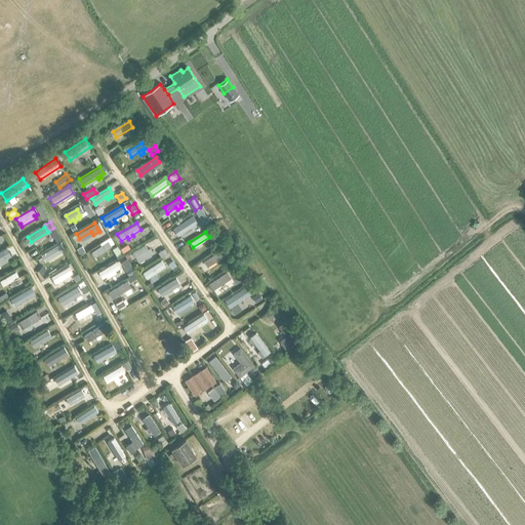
[(57,233),(52,236),(56,242),(61,239),(57,233)]
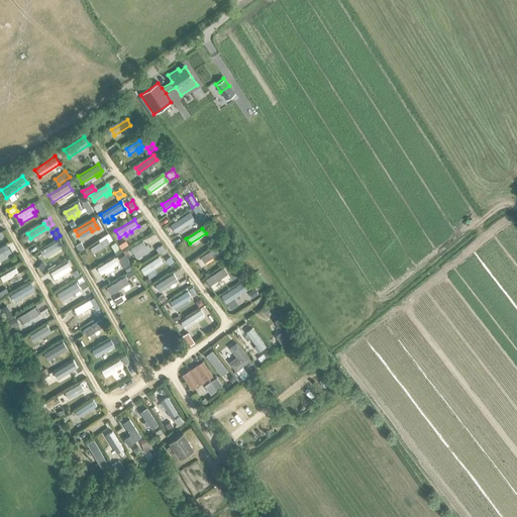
[(106,236),(90,247),(93,252),(109,241),(106,236)]
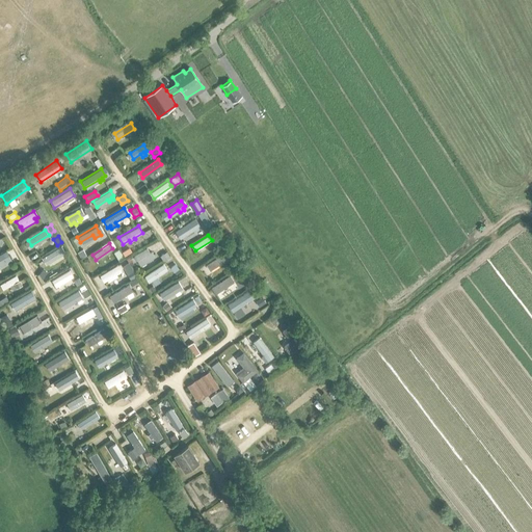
[(60,246),(42,258),(46,264),(64,253),(60,246)]
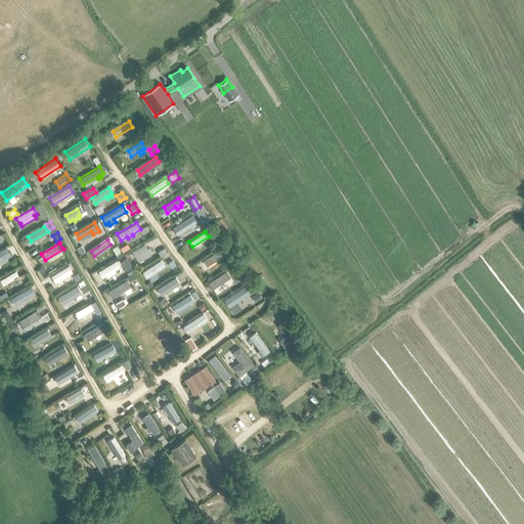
[(127,244),(120,248),(123,253),(130,249),(127,244)]
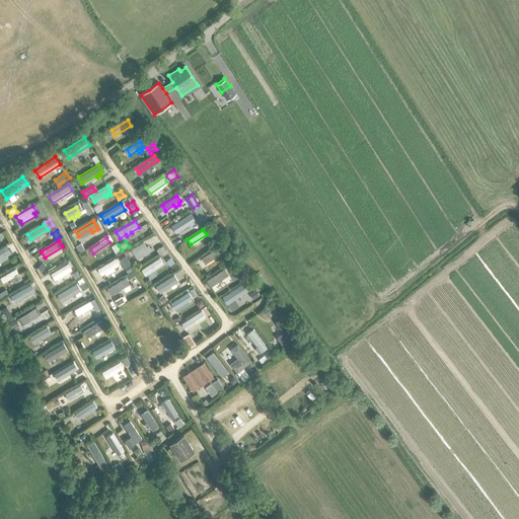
[(81,242),(75,246),(78,251),(84,248),(81,242)]
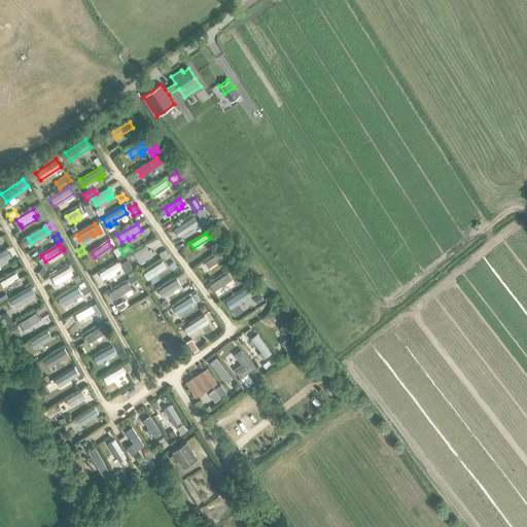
[(117,247),(112,250),(117,258),(123,255),(117,247)]
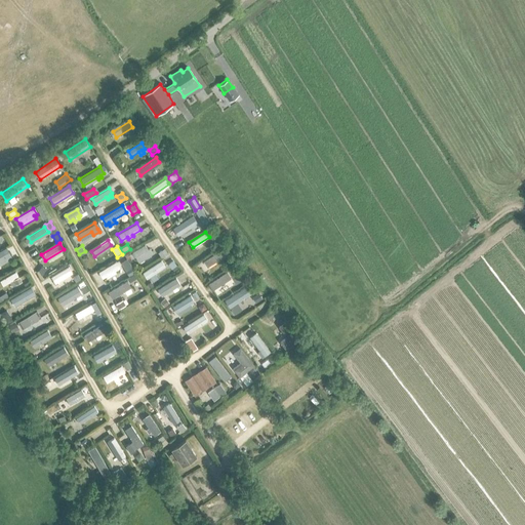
[(150,248),(135,256),(138,263),(154,254),(150,248)]
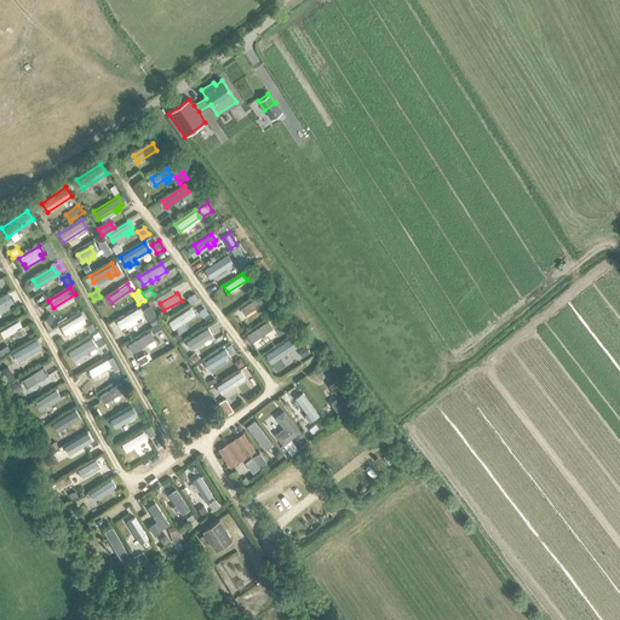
[(194,293),(187,297),(190,303),(197,298),(194,293)]
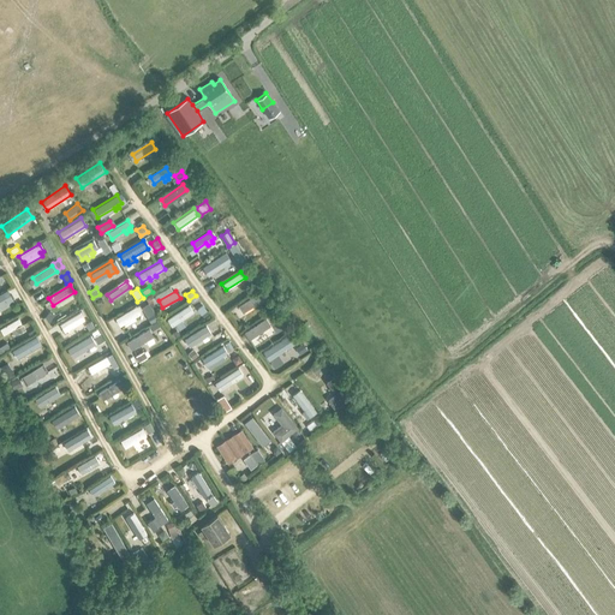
[(258,292),(238,305),(243,312),(263,299),(261,297),(258,292)]
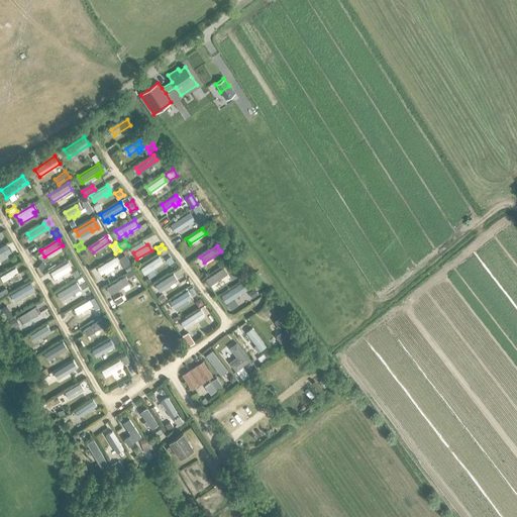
[(159,255),(140,268),(144,275),(147,273),(149,277),(156,273),(153,269),(163,263),(159,255)]
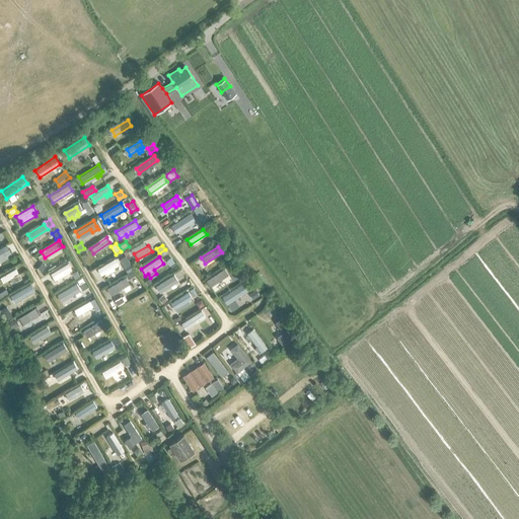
[(115,257),(97,269),(101,275),(119,265),(118,263),(120,262),(118,257),(116,258),(115,257)]
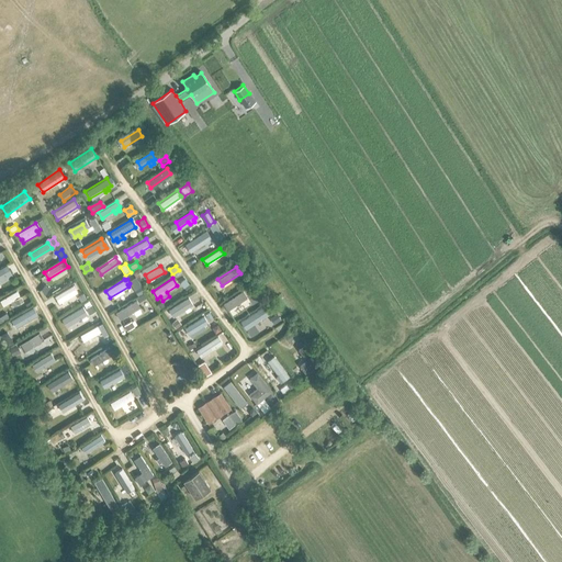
[(186,279),(180,282),(183,288),(184,287),(187,290),(191,287),(186,279)]
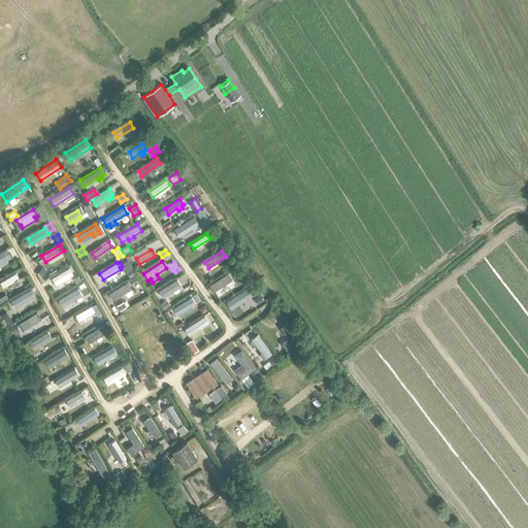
[(240,265),(236,271),(241,274),(245,268),(240,265)]
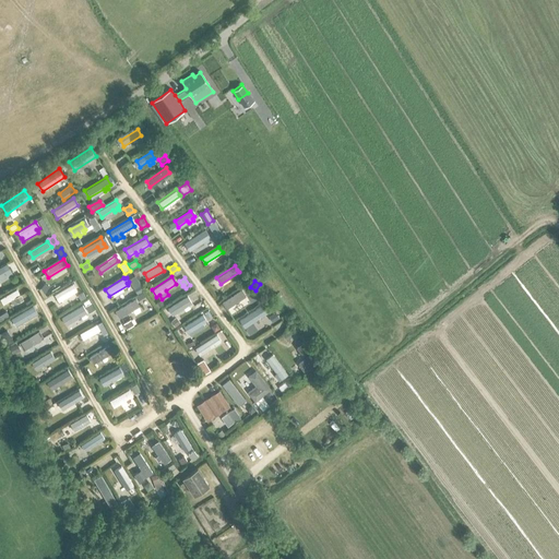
[(46,282),(40,289),(43,294),(45,293),(45,292),(50,285),(46,282)]
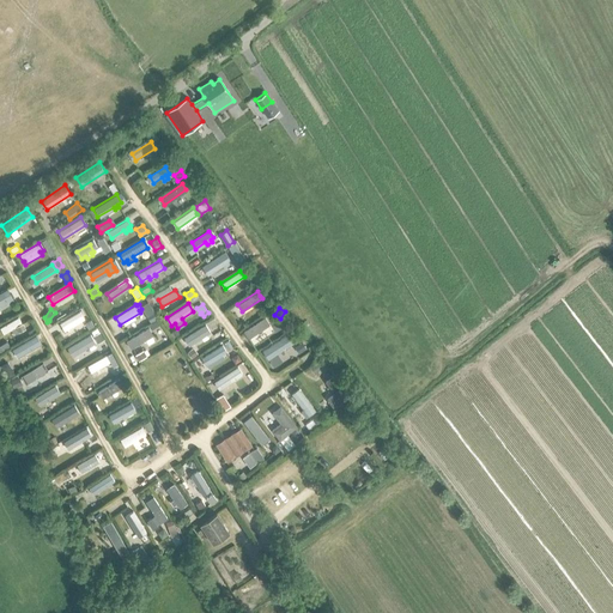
[(79,310),(59,322),(64,331),(84,319),(79,310)]
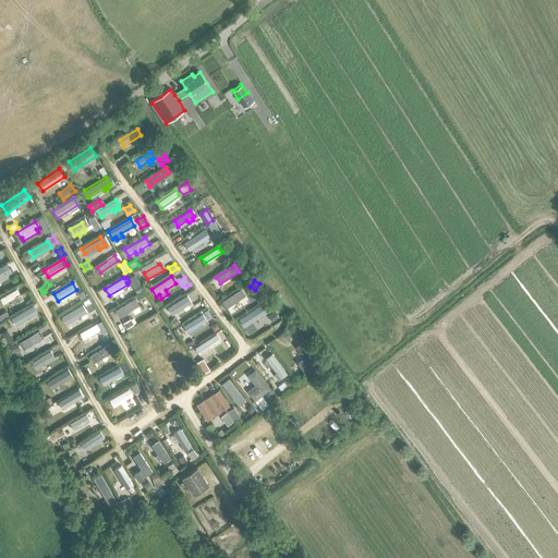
[(141,283),(134,287),(137,293),(144,289),(141,283)]
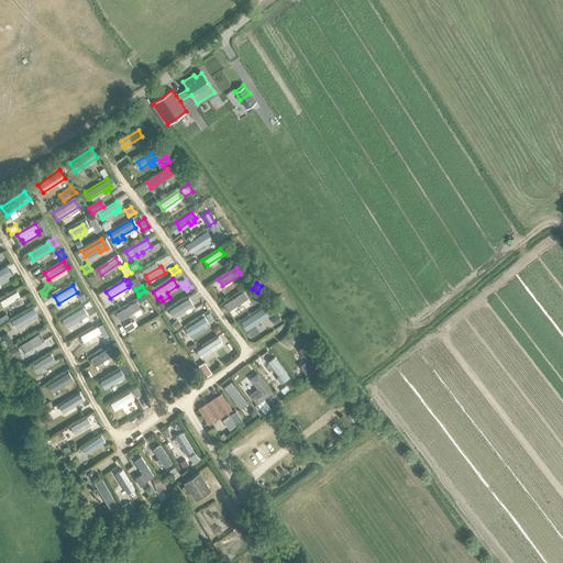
[(17,290),(0,299),(0,301),(2,306),(13,299),(20,296),(17,290)]
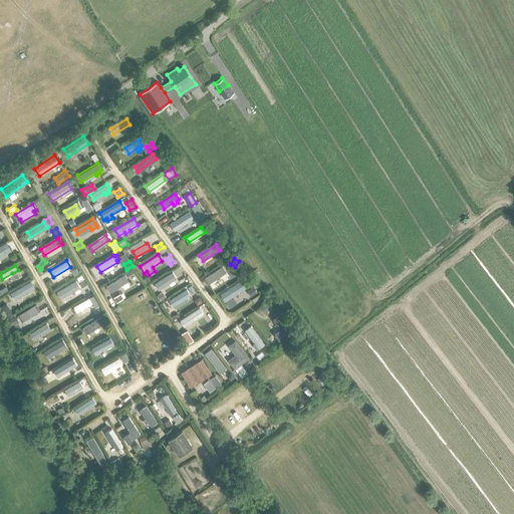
[(222,265),(204,277),(208,283),(226,272),(222,265)]
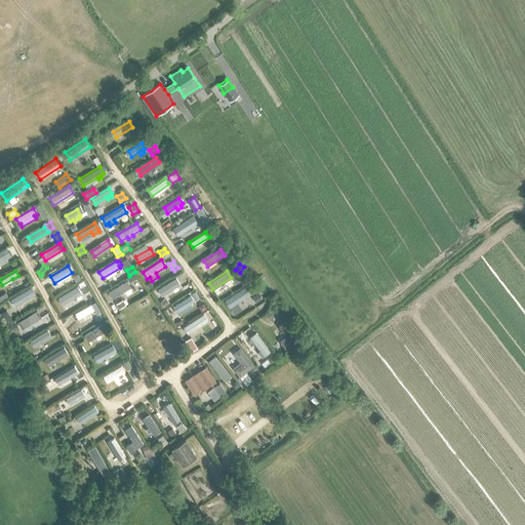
[(135,273),(127,278),(130,282),(137,277),(135,273)]
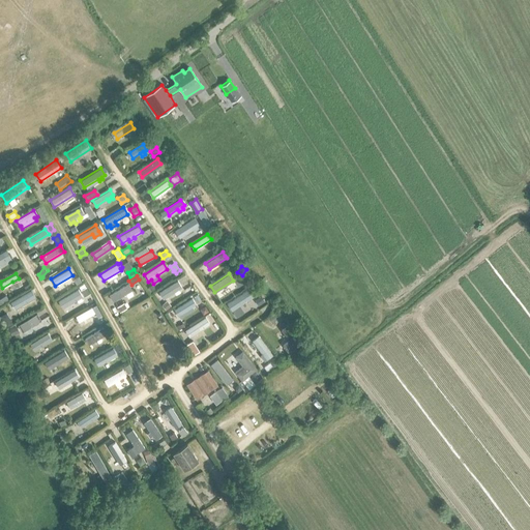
[(177,280),(158,292),(164,298),(182,287),(177,280)]
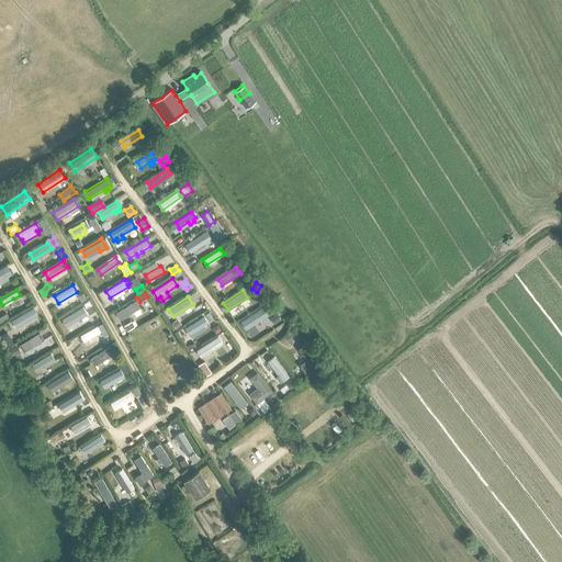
[(136,300),(115,312),(120,318),(139,307),(136,300)]
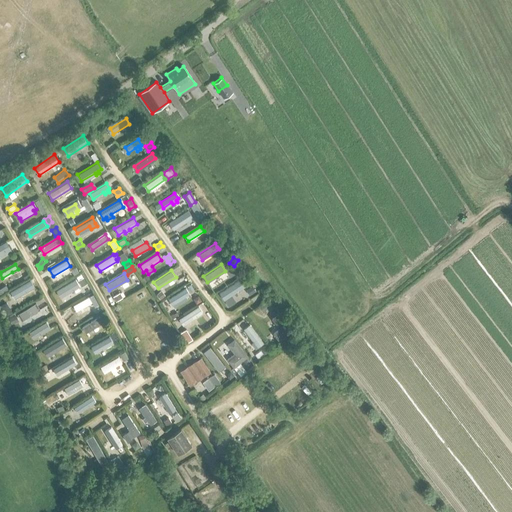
[(83,276),(77,280),(80,286),(87,282),(83,276)]
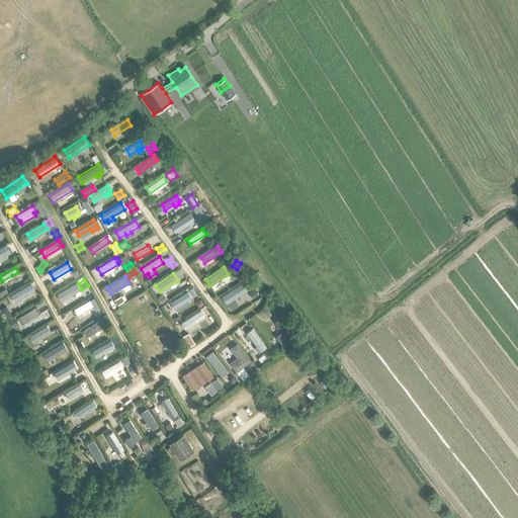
[(222,295),(227,304),(248,289),(243,281),(222,295)]
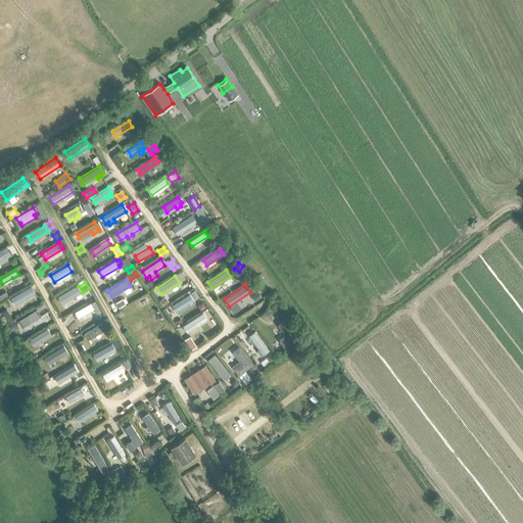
[(77,285),(57,296),(61,303),(81,292),(77,285)]
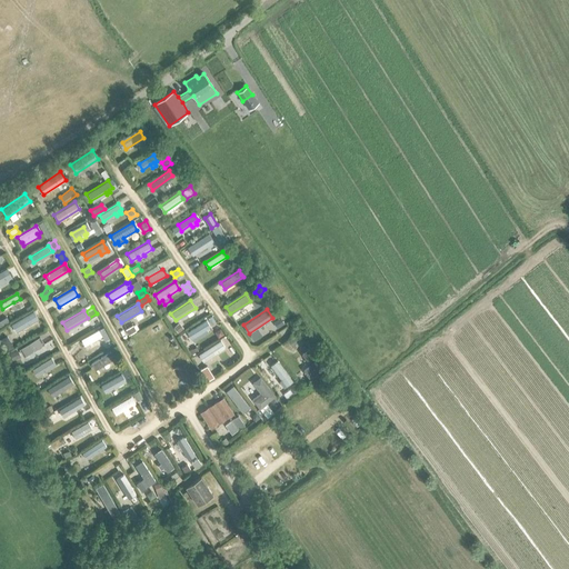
[(33,311),(11,323),(16,331),(38,318),(33,311)]
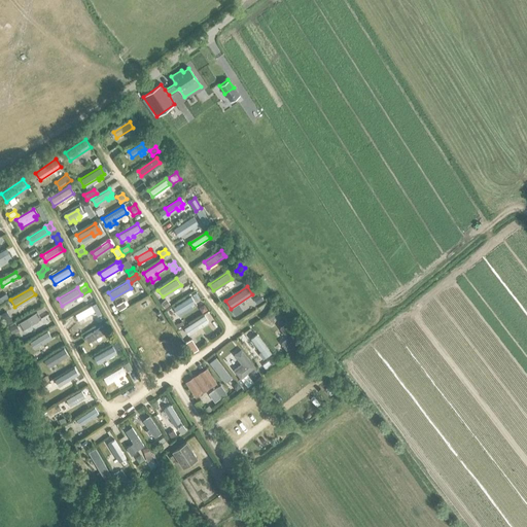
[(5,293),(0,296),(0,303),(8,297),(5,293)]
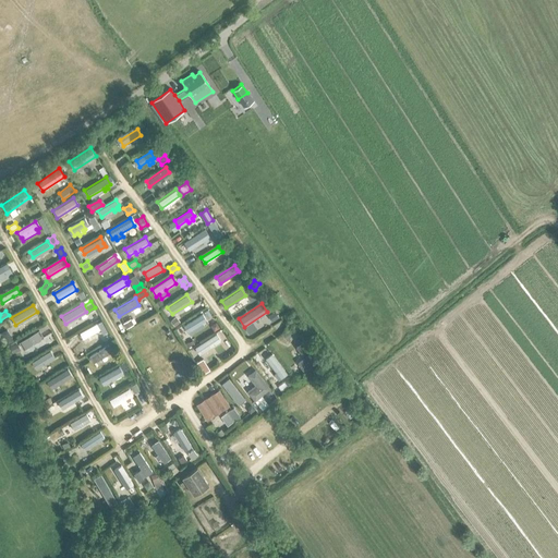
[(275,311),(269,314),(273,320),(279,316),(275,311)]
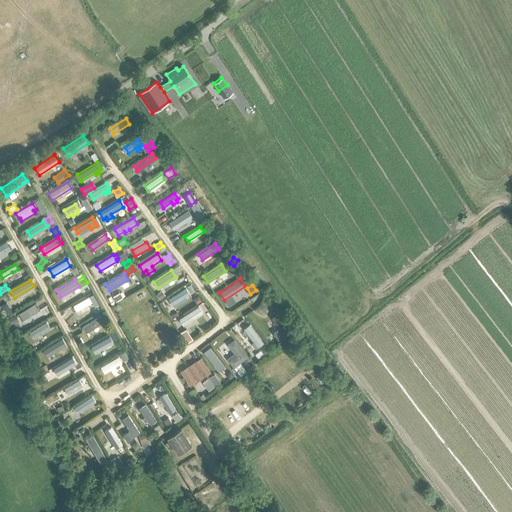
[(186,288),(168,298),(171,304),(189,293),(186,288)]
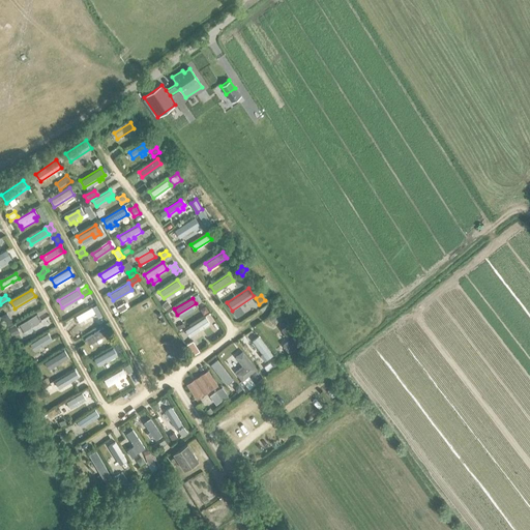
[(167,300),(162,304),(166,310),(171,304),(167,300)]
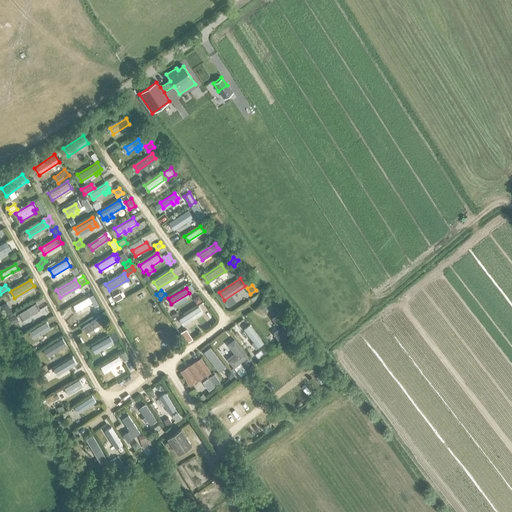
[(119,292),(113,295),(116,301),(122,297),(119,292)]
